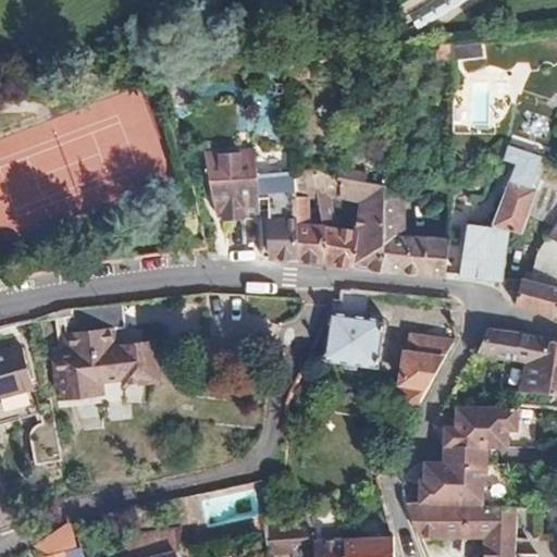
[(554,155),(556,147),(517,137),(515,146),(554,155)]
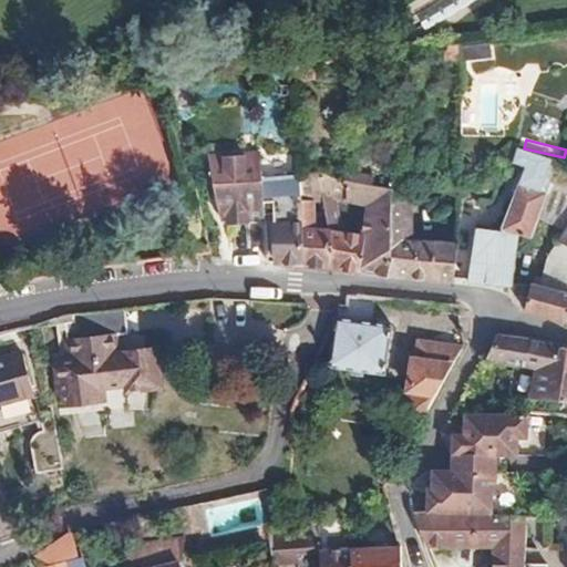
[(508,162),(523,167),(500,232),(514,235),(525,236),(534,214),(555,163),(515,146),(508,162)]
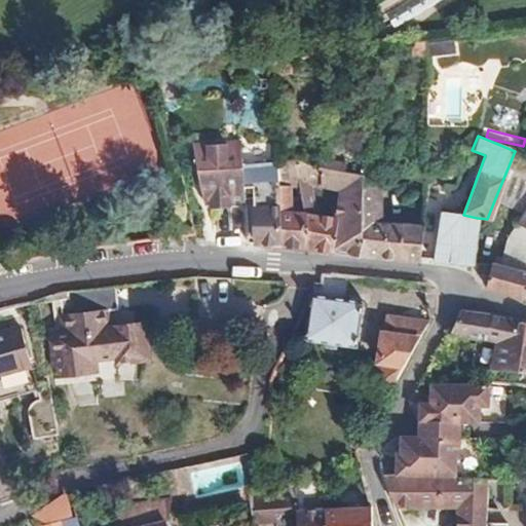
[(209,211),(228,208),(229,204),(242,203),(240,164),(238,143),(191,148),(201,205),(209,205),(209,211)]
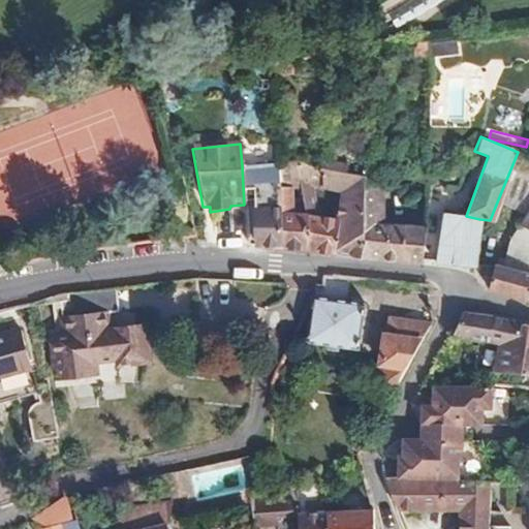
[(528,156),(518,152),(498,199),(504,201),(507,196),(519,201),(527,182),(528,183),(528,206),(516,226),(514,270),(495,265),(494,268),(489,290),(528,300),(528,156)]
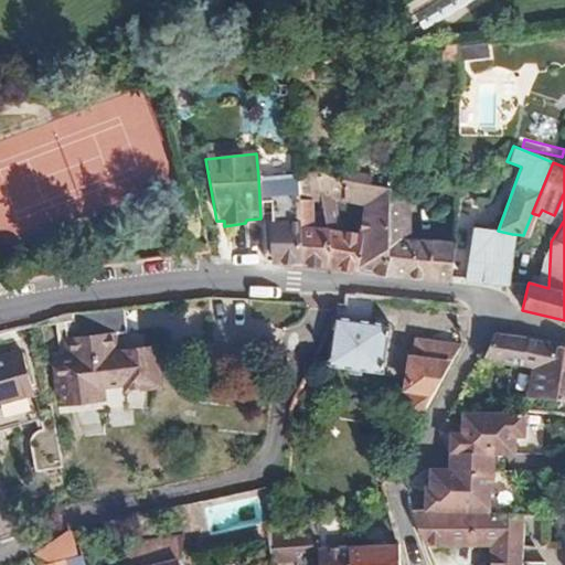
[(331,267),(331,232),(318,230),(318,200),(332,200),(332,174),(319,170),(295,172),(301,264),(331,267)]
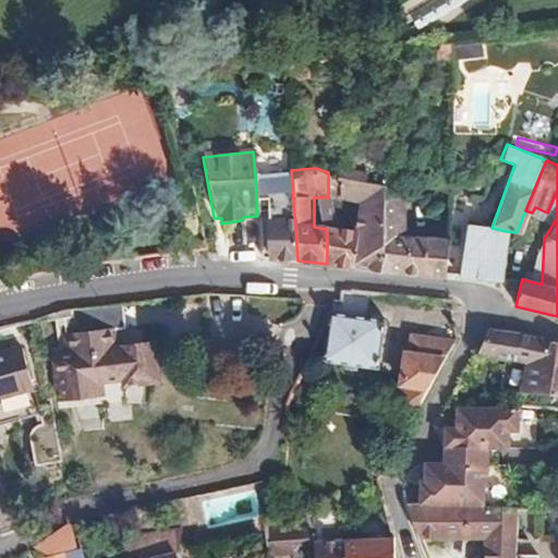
[(291,170),(255,174),(257,216),(259,259),(298,261),(291,170)]
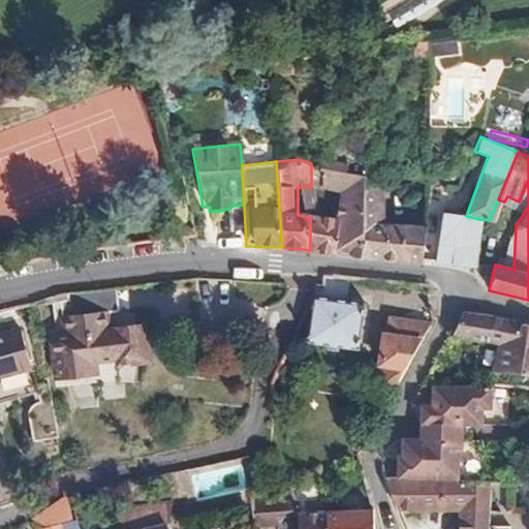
[(339,195),(337,221),(310,217),(310,250),(360,258),(366,181),(311,163),(311,187),(339,195)]
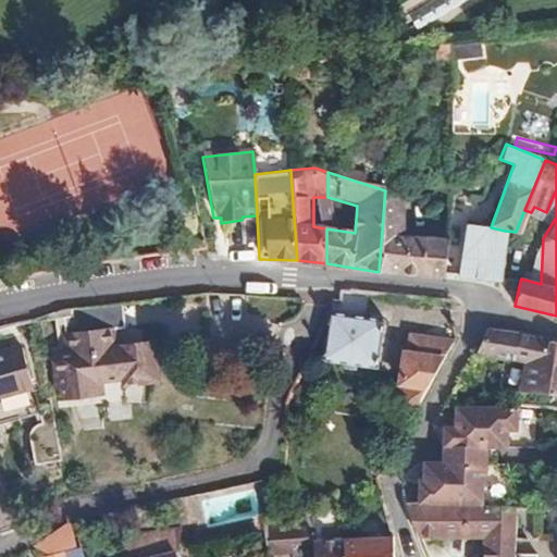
[(446,276),(448,239),(405,236),(407,198),(385,190),(379,272),(446,276)]
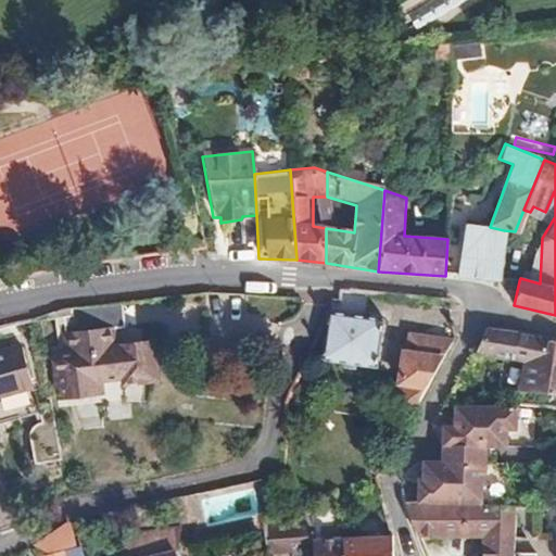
[(459,277),(500,280),(504,230),(490,227),(467,224),(459,277)]
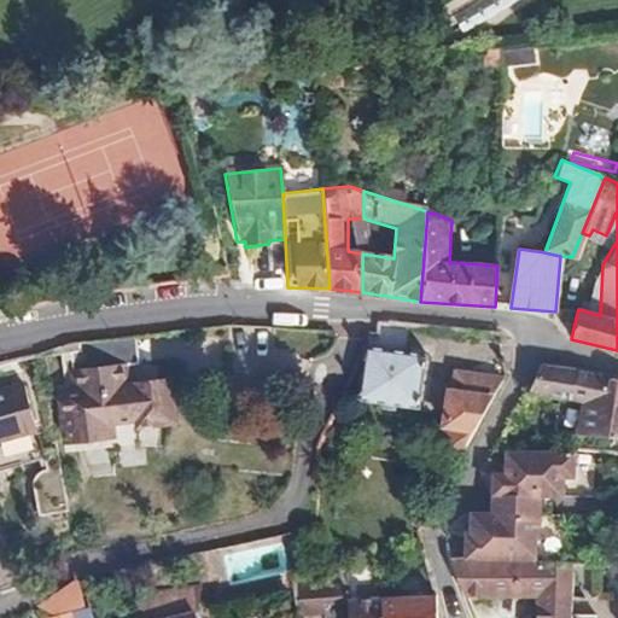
[(130,369),(143,368),(139,338),(77,347),(81,375),(130,369)]
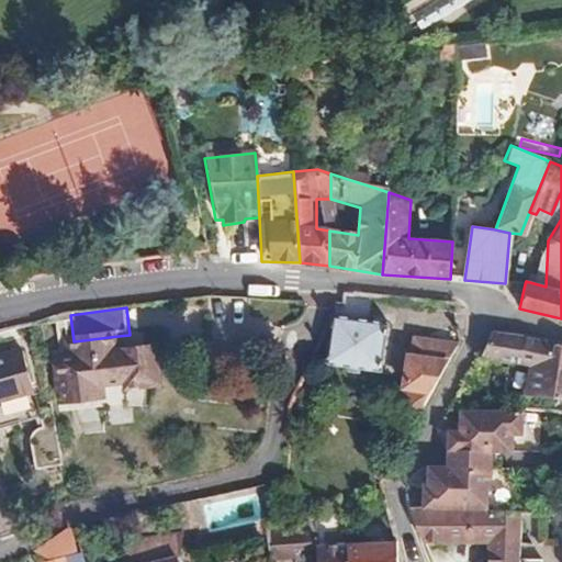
[(330,316),(323,363),(379,373),(386,326),(330,316)]
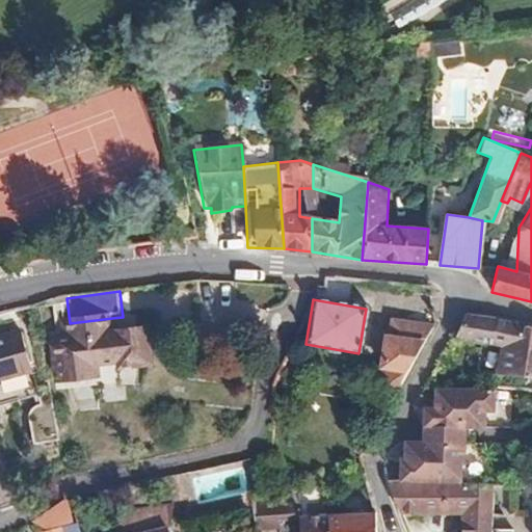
[(466,314),(456,337),(502,346),(496,375),(519,376),(531,326),(466,314)]
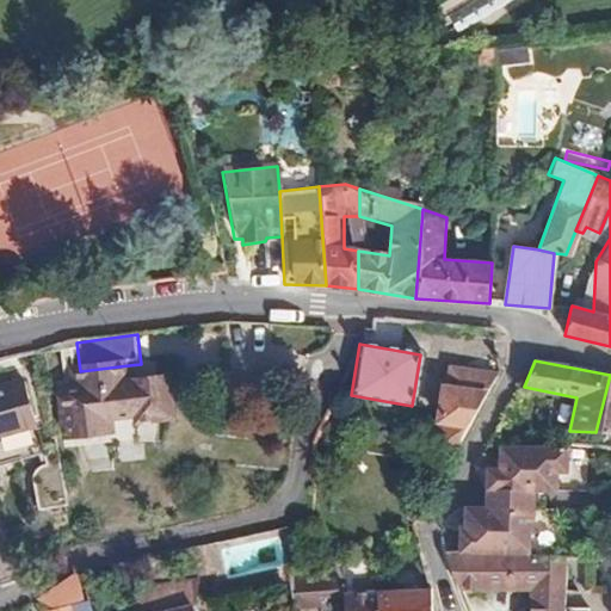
[(79,388),(86,438),(123,433),(122,421),(148,418),(149,424),(181,420),(176,376),(130,382),(129,365),(80,371),(82,388),(79,388)]
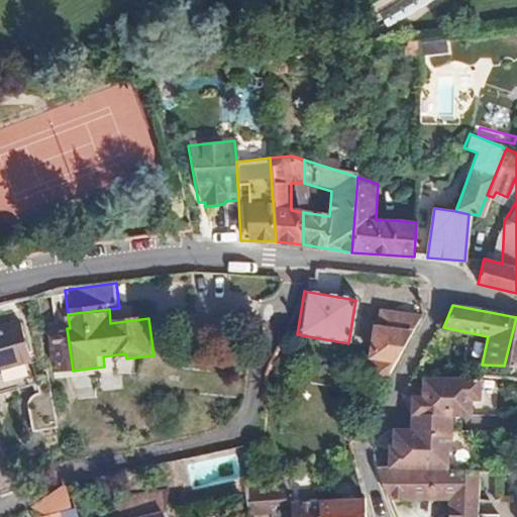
[(378,357),(374,379),(389,381),(421,320),(385,314),(384,328),(378,327),(374,356),(378,357)]
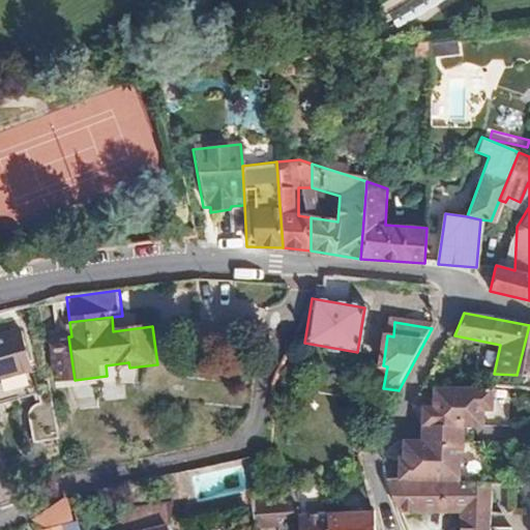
[(529,325),(517,375),(529,377),(529,325)]
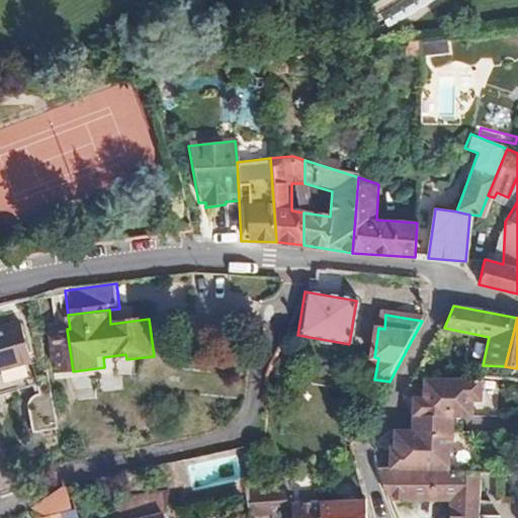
[(37,432),(60,428),(49,374),(37,377),(20,323),(0,329),(0,395),(39,382),(42,393),(40,393),(37,394),(34,397),(32,400),(32,403),(37,432)]
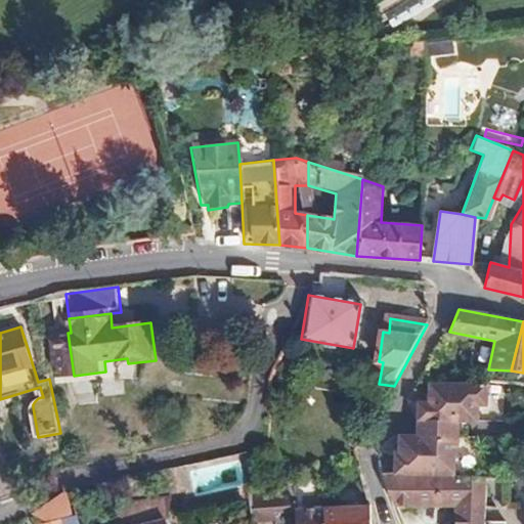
[(64,377),(74,376),(68,333),(58,334),(64,377)]
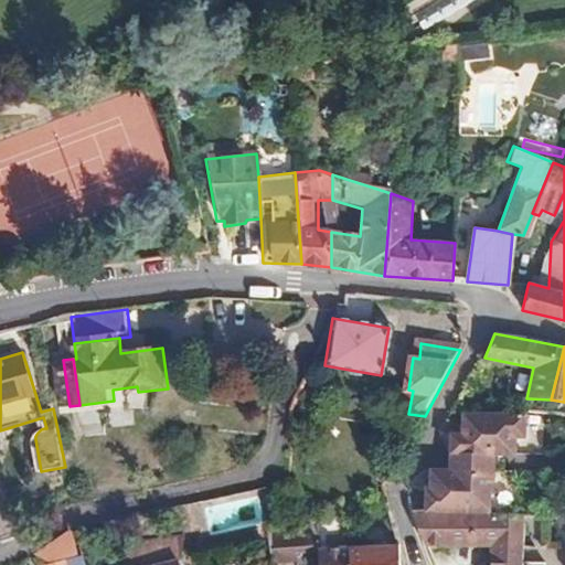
[(450,456),(494,456),(518,456),(518,440),(528,440),(528,413),(462,414),(462,433),(449,433),(450,456)]
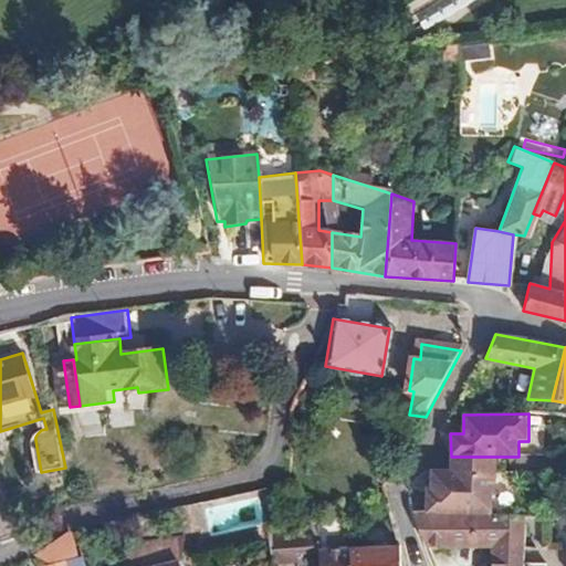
[(426,513),(493,512),(493,495),(495,495),(495,457),(451,457),(451,471),(431,471),(432,489),(426,489),(426,513)]
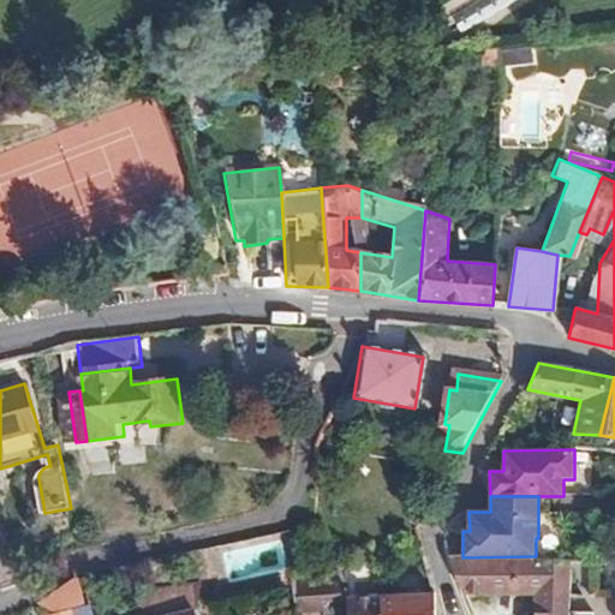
[(568,614),(569,611),(572,556),(536,556),(463,557),(454,557),(467,595),(537,590),(535,614),(568,614)]
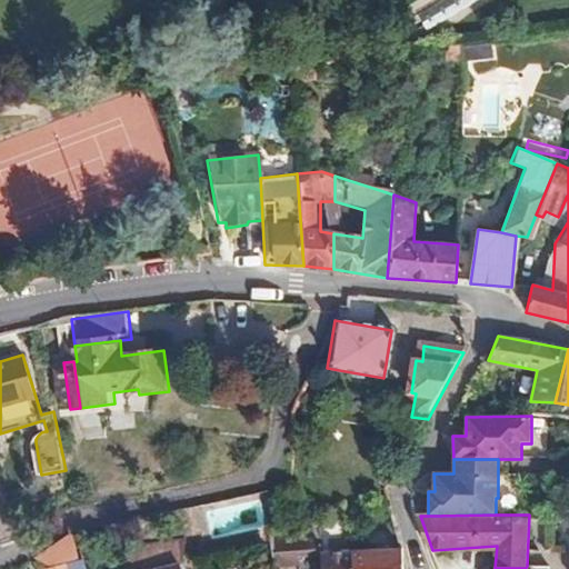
[(321,527),(325,550),(348,550),(343,520),(321,527)]
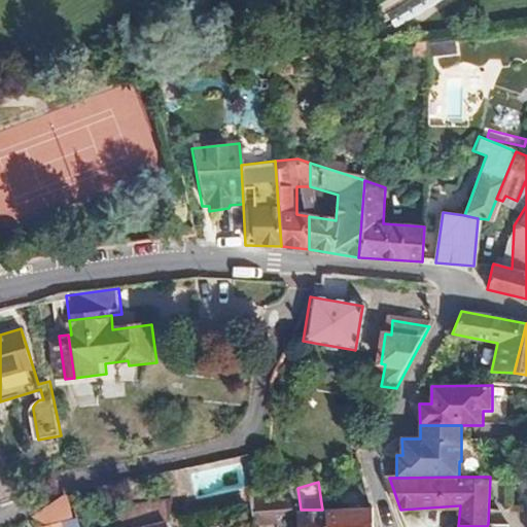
[(328,526),(328,510),(322,510),(301,510),(297,488),(290,490),(267,497),(252,501),(255,520),(277,520),(276,526),(328,526)]
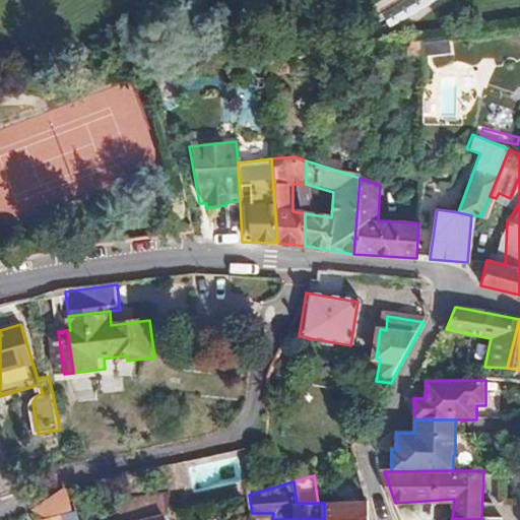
[(112,519),(166,519),(169,497),(111,501),(112,519)]
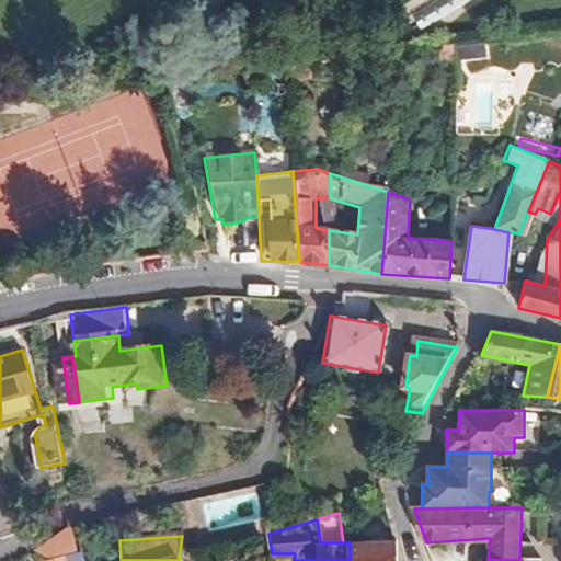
[(350,560),(399,560),(398,542),(350,542),(350,560)]
